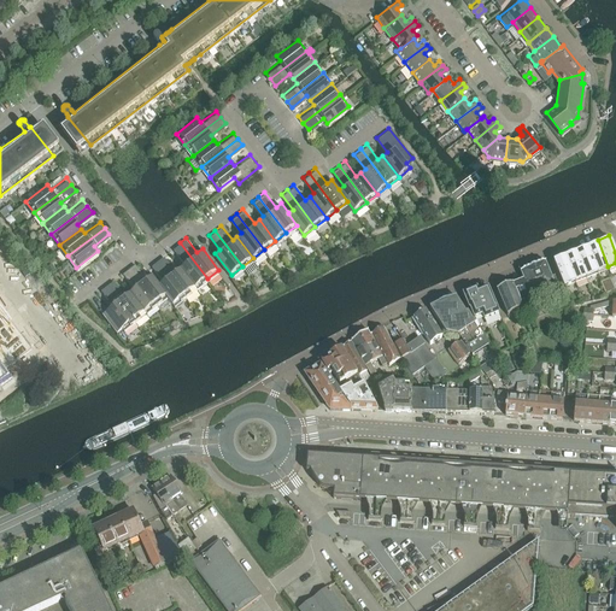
[(597,271),(608,266),(598,240),(586,245),(597,271)]
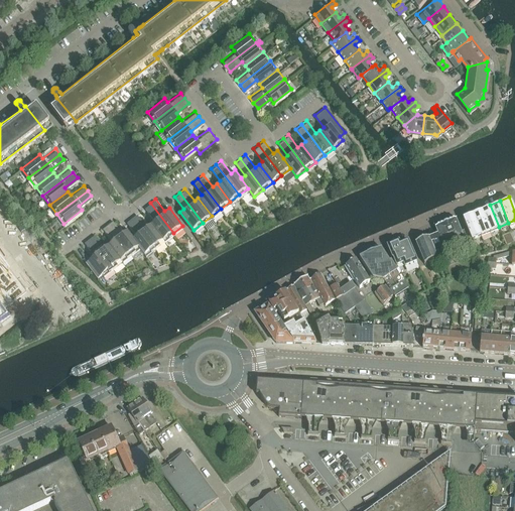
[(164,240),(173,233),(150,203),(144,207),(154,219),(150,222),(164,240)]
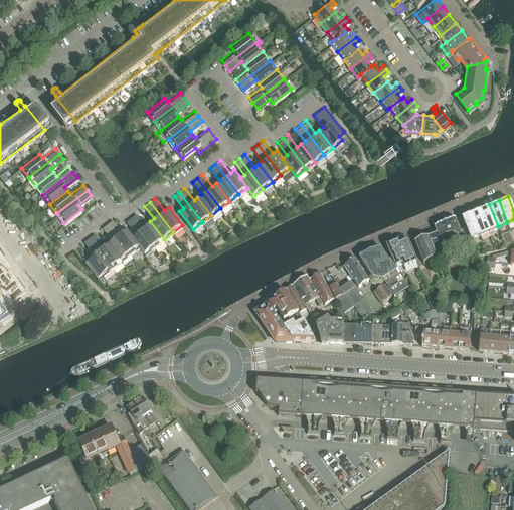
[(489,229),(498,226),(489,204),(480,207),(489,229)]
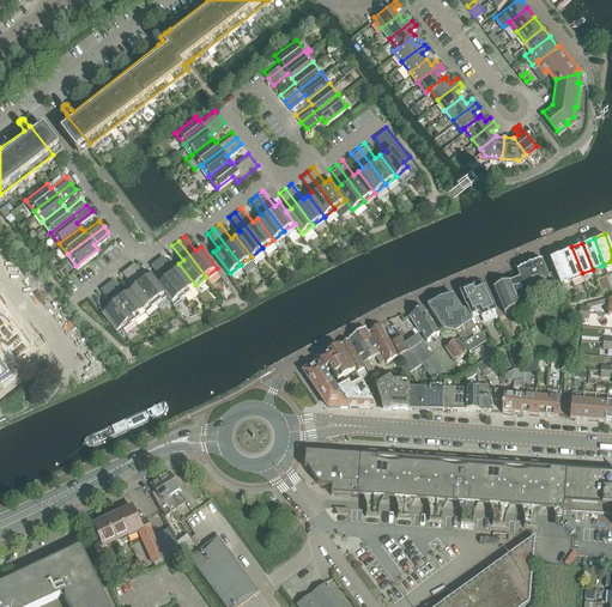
[(570,278),(582,273),(571,247),(561,252),(570,278)]
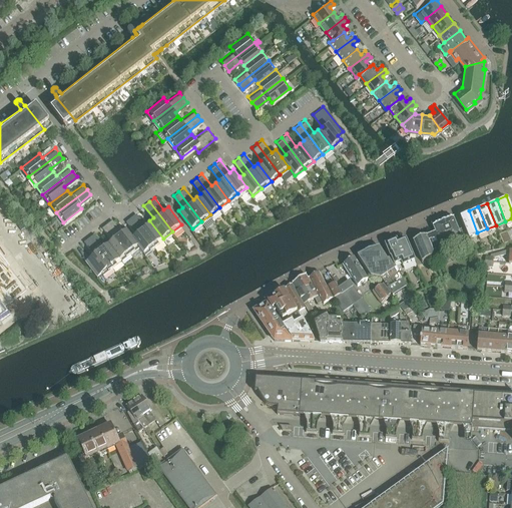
[(468,235),(477,232),(469,210),(459,214),(464,224),(468,235)]
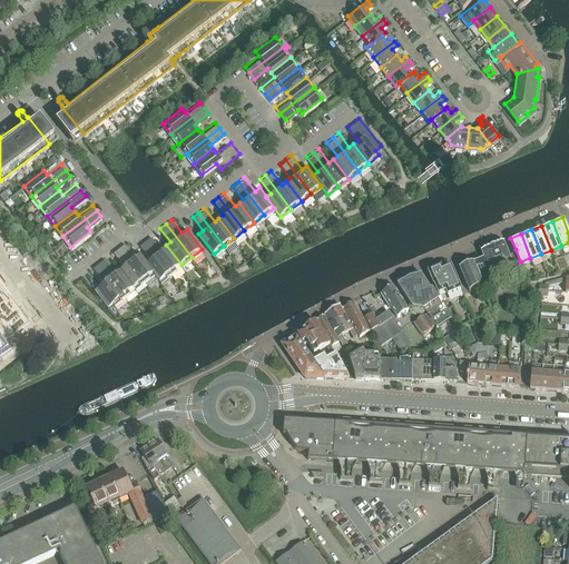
[(182,265),(166,245),(162,248),(151,235),(146,239),(172,273),(182,265)]
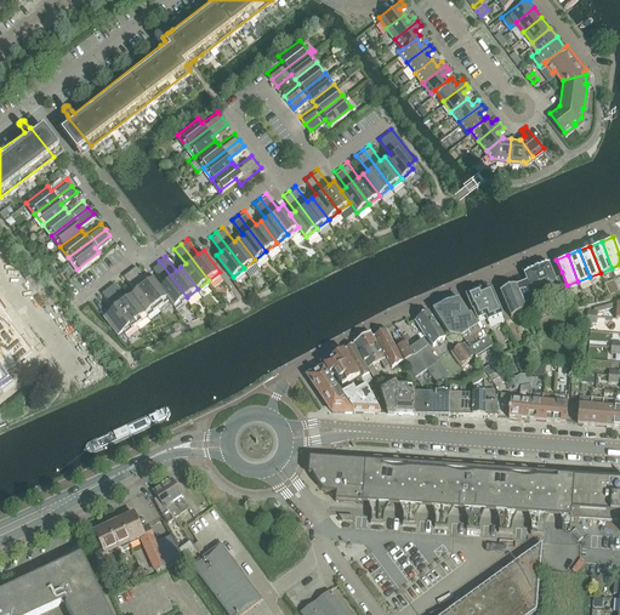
[(567,285),(562,272),(555,274),(547,260),(523,269),(525,277),(530,291),(533,290),(538,288),(539,290),(546,288),(549,291),(559,286),(566,305),(573,301),(567,285)]
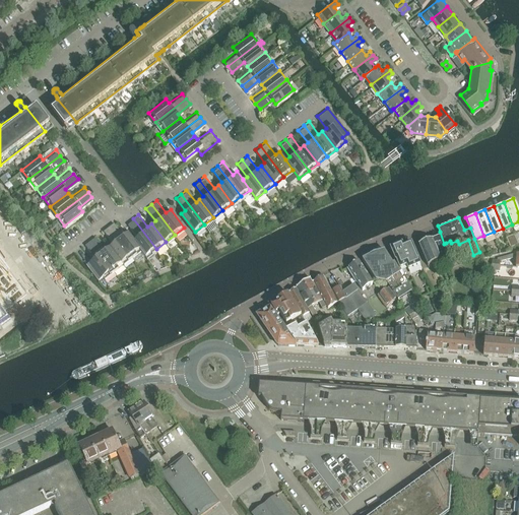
[(146,256),(156,249),(133,218),(127,222),(137,235),(133,238),(141,249),(140,249),(146,256)]
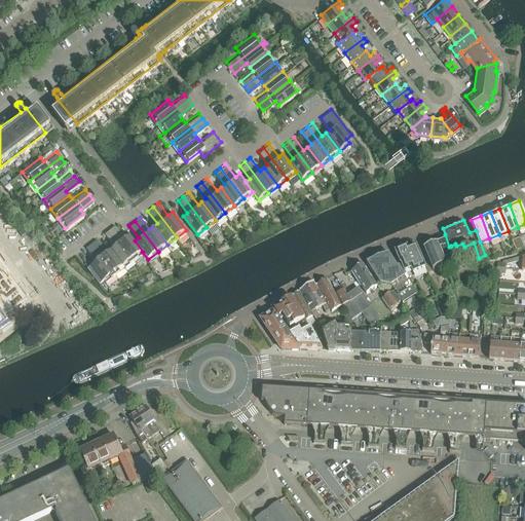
[(135,240),(129,232),(124,235),(115,223),(110,227),(134,258),(142,252),(143,252),(135,240)]
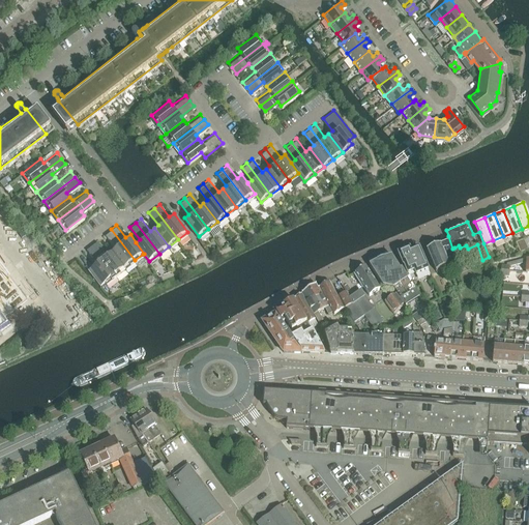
[(124,268),(135,260),(111,229),(105,233),(115,245),(111,250),(124,268)]
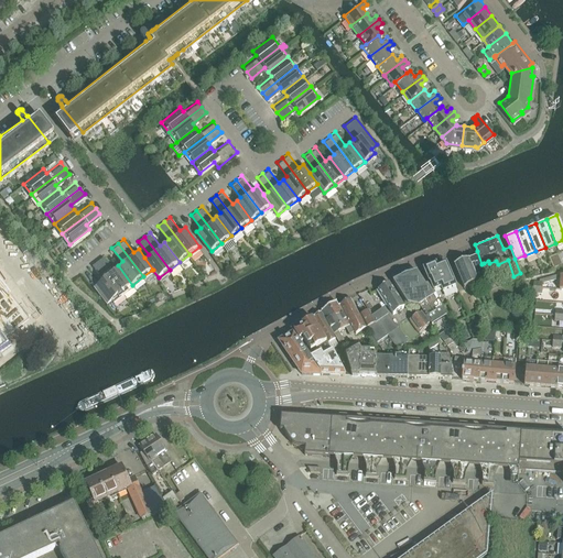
[(558,250),(548,254),(552,265),(562,262),(558,250)]
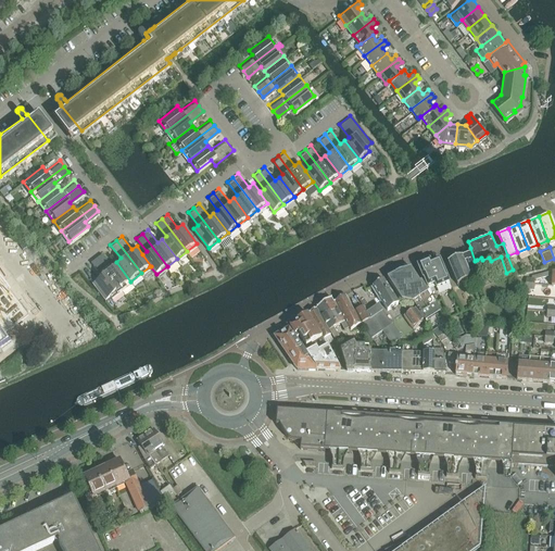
[(477,260),(475,261),(470,248),(446,258),(456,282),(471,275),(470,274),(477,272),(475,266),(479,265),(477,260)]
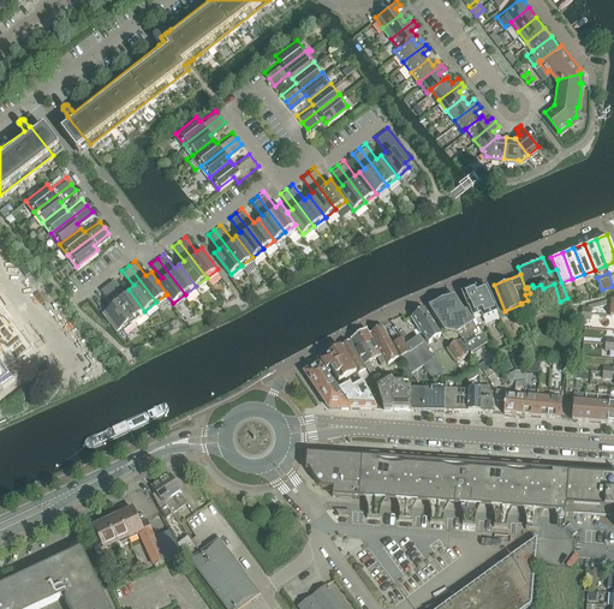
[(144,311),(129,290),(124,292),(113,278),(106,282),(133,318),(144,311)]
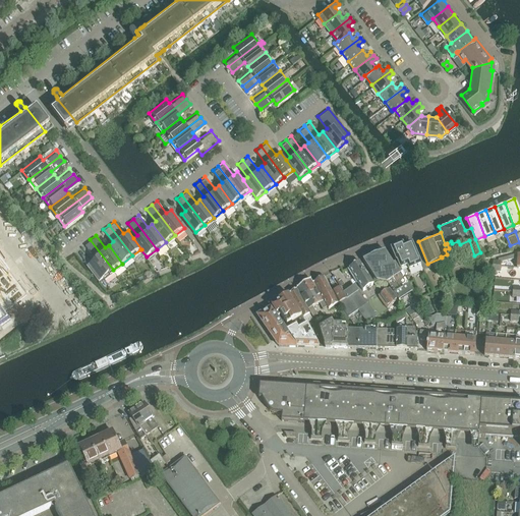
[(104,277),(113,270),(90,239),(84,243),(95,255),(85,263),(98,278),(103,275),(104,277)]
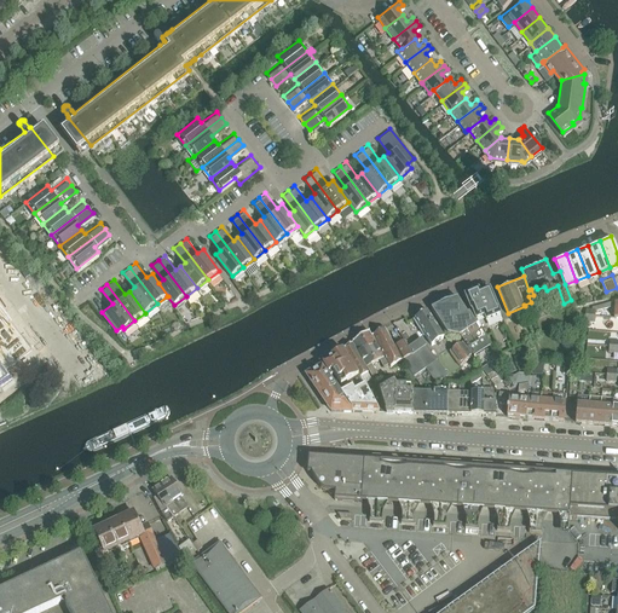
[(473,287),(463,291),(469,306),(471,306),(474,316),(483,312),(484,317),(500,311),(489,284),(479,289),(479,288),(478,289),(475,290),(473,287)]
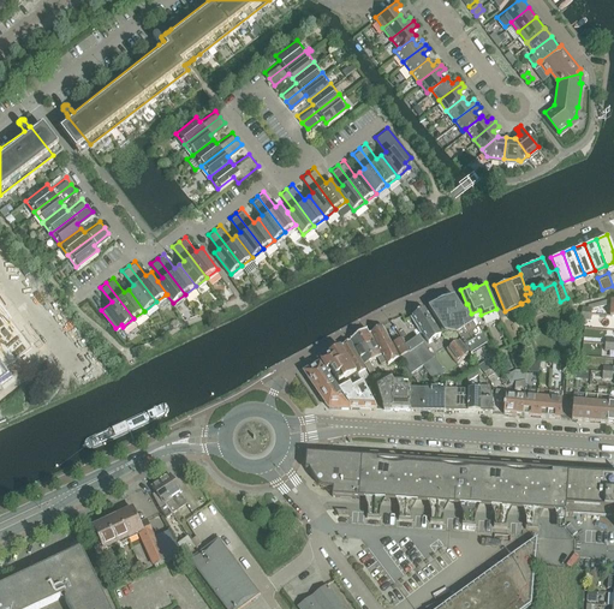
[(486,340),(474,318),(472,320),(465,308),(463,309),(453,292),(428,304),(442,328),(454,332),(455,330),(459,335),(469,350),(471,348),(483,369),(498,360),(486,340)]
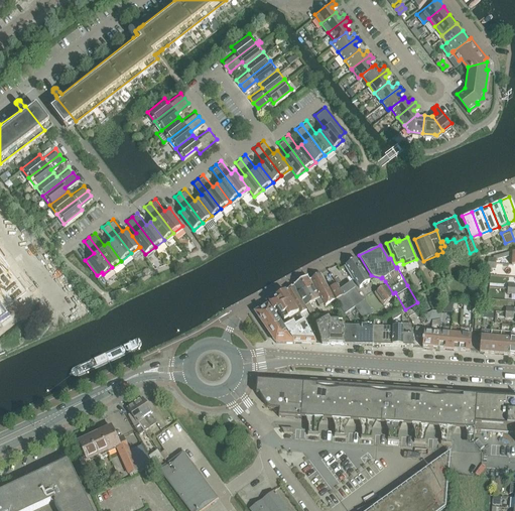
[(495,256),(508,252),(509,248),(493,252),(492,255),(488,255),(487,259),(495,260),(495,256)]
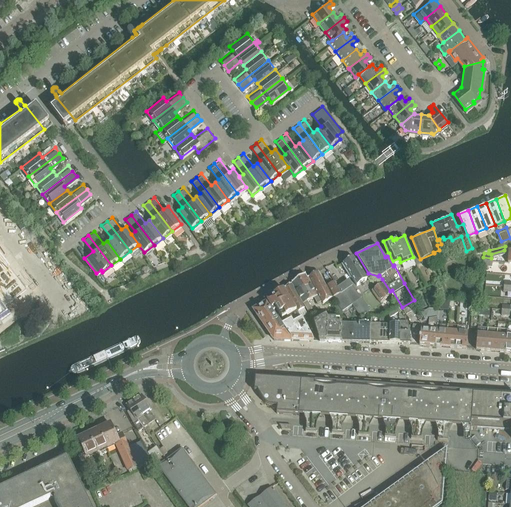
[(342,260),(340,261),(346,269),(347,268),(356,282),(366,275),(352,253),(350,255),(349,253),(343,257),(344,258),(342,260)]
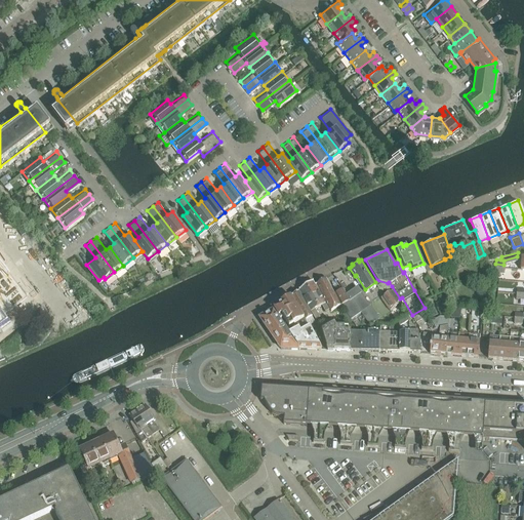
[(333,290),(325,275),(316,280),(329,305),(328,305),(330,307),(339,302),(333,290)]
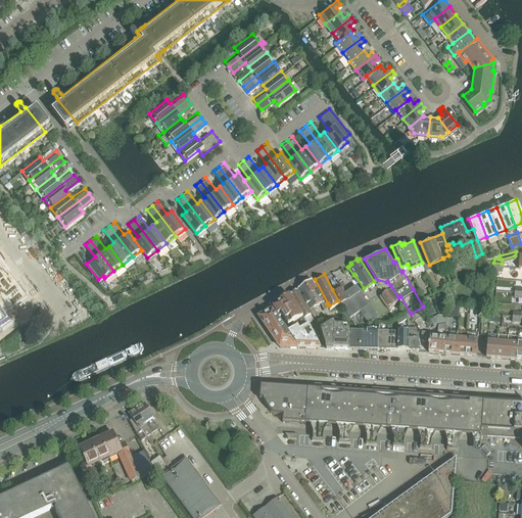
[(298,284),(296,286),(314,315),(317,313),(316,310),(313,304),(319,300),(322,307),(323,307),(327,303),(328,303),(315,279),(313,280),(311,276),(298,284)]
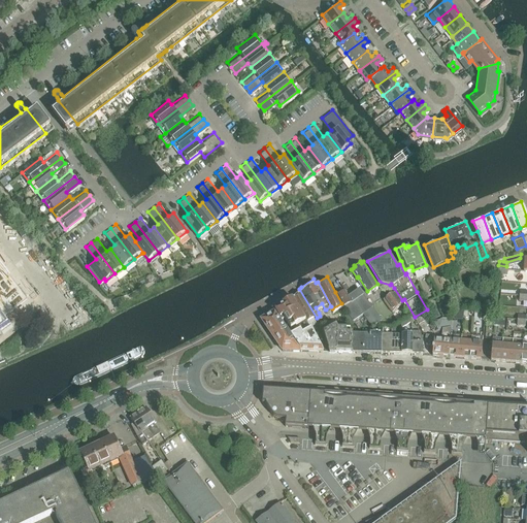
[(343,288),(335,292),(341,303),(347,311),(343,313),(351,322),(354,320),(357,324),(365,317),(370,324),(381,318),(362,292),(358,286),(347,293),(343,288)]
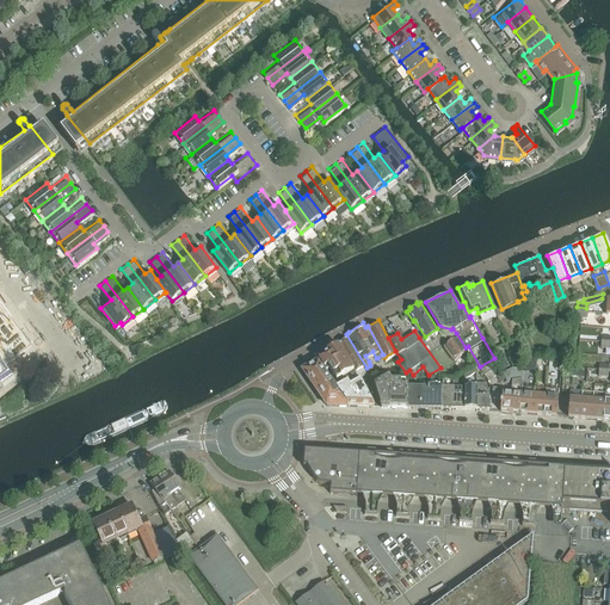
[(467,349),(466,347),(456,333),(443,343),(454,358),(467,349)]
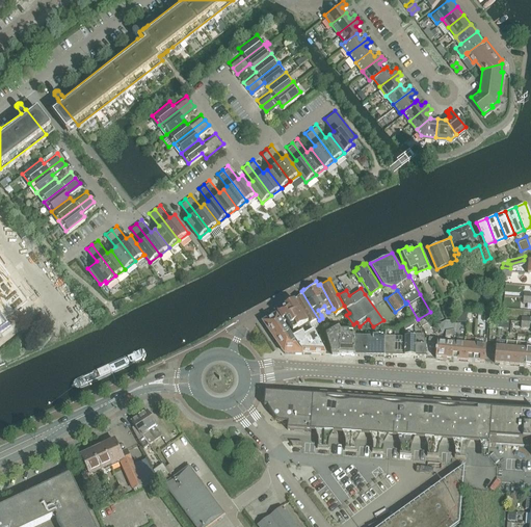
[(317,321),(315,317),(300,291),(294,296),(311,324),(317,321)]
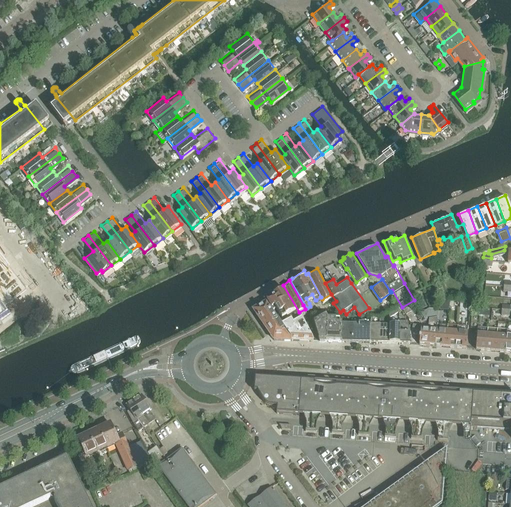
[(274,295),(265,300),(281,323),(299,313),(299,312),(283,285),(272,292),(274,295)]
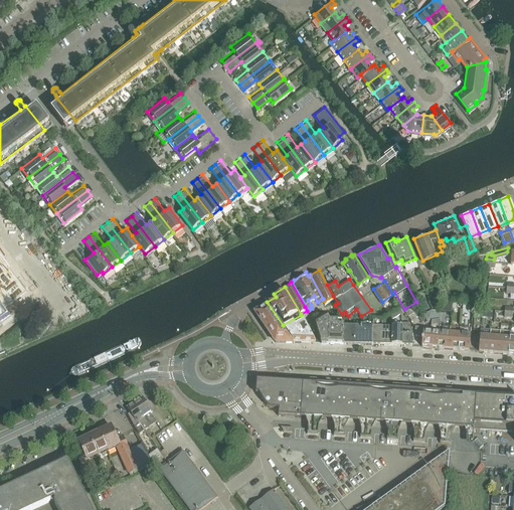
[(275,339),(293,339),(267,302),(255,308),(255,310),(275,339)]
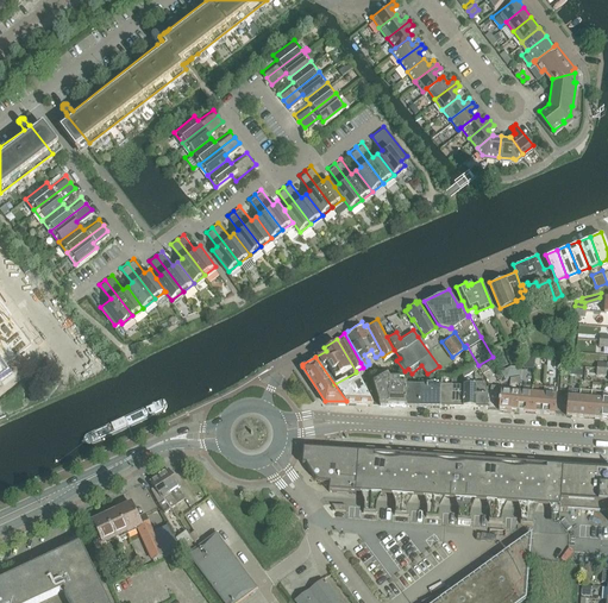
[(505,376),(520,372),(520,364),(509,363),(500,366),(505,376)]
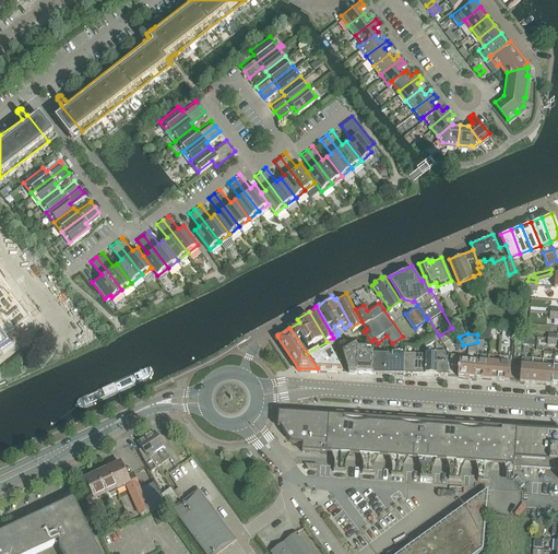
[(424,343),(434,338),(432,334),(424,339),(424,343)]
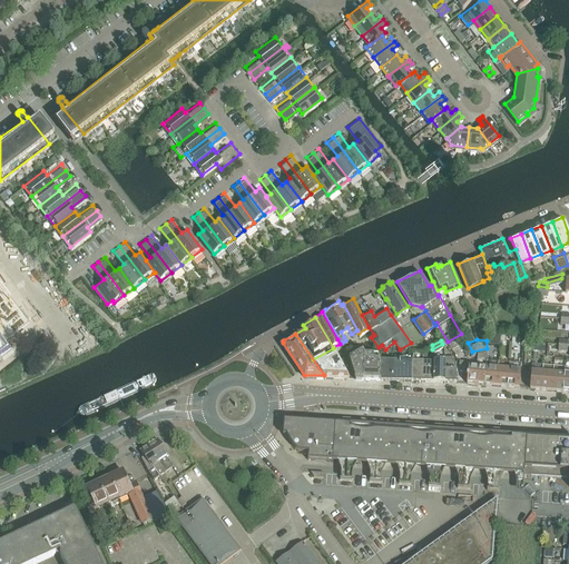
[(333,348),(313,359),(324,375),(349,376),(343,364),(340,359),(333,348)]
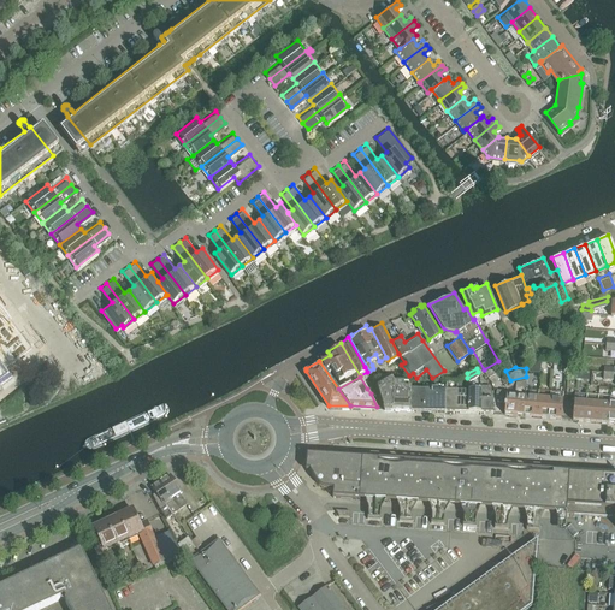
[(408,380),(394,380),(391,377),(377,385),(384,407),(411,407),(411,391),(408,391),(408,385),(408,380)]
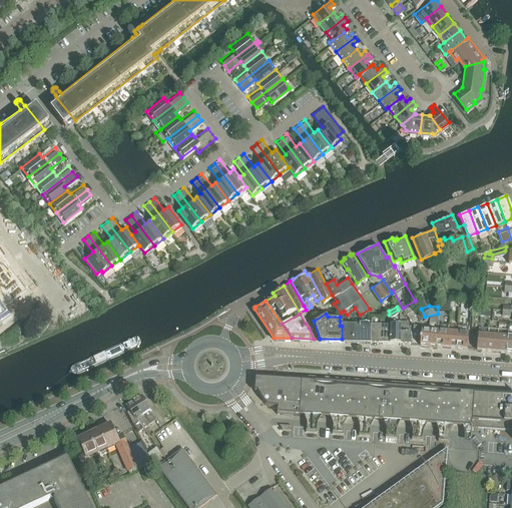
[(380,316),(380,340),(389,340),(390,323),(384,323),(384,320),(384,314),(380,316)]
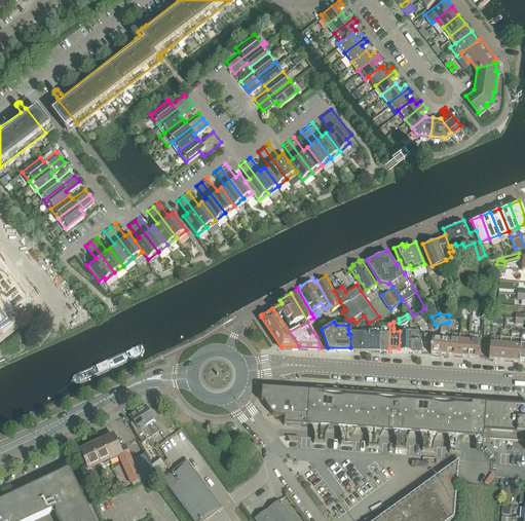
[(440,335),(432,334),(432,337),(430,350),(446,352),(448,330),(449,323),(441,324),(440,335)]
